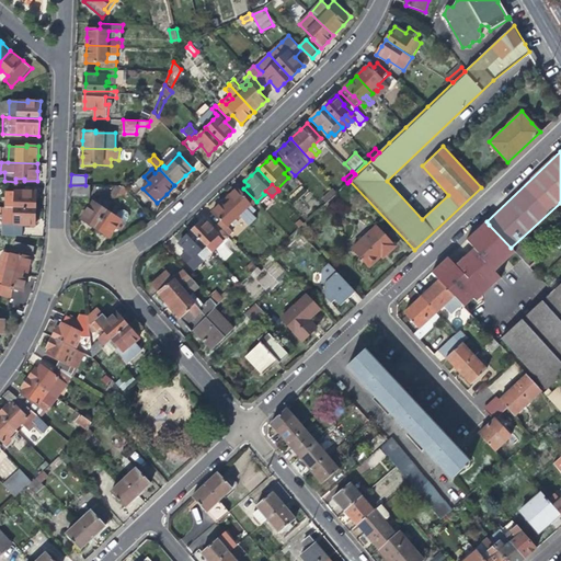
[(86,185),(70,185),(71,196),(89,196),(90,185),(86,185)]
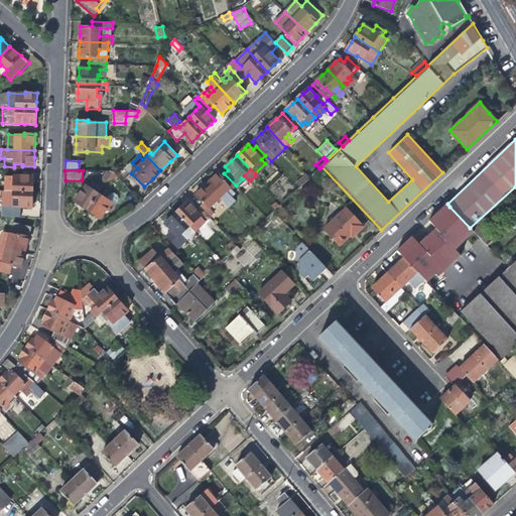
[(103,178),(107,180),(114,170),(108,170),(103,178)]
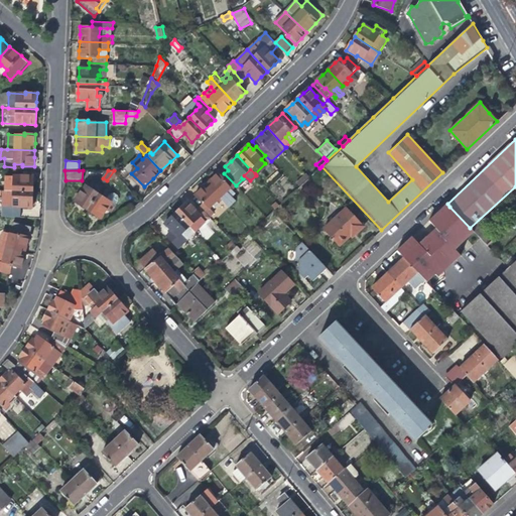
[(117,174),(114,170),(107,180),(105,183),(110,186),(117,174)]
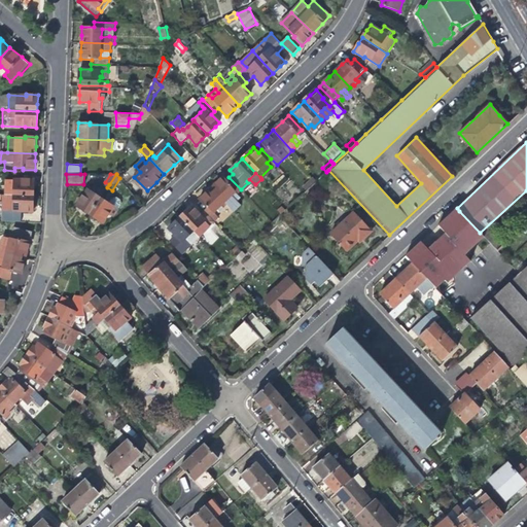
[(236,194),(241,189),(229,177),(225,179),(222,177),(219,180),(211,187),(230,208),(238,201),(233,195),(235,192),(236,194)]
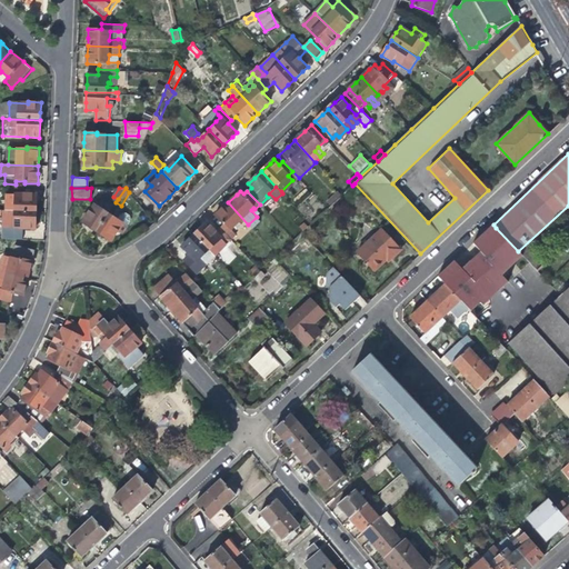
[(6,195),(6,210),(37,211),(37,202),(37,195),(25,193),(25,195),(6,195)]
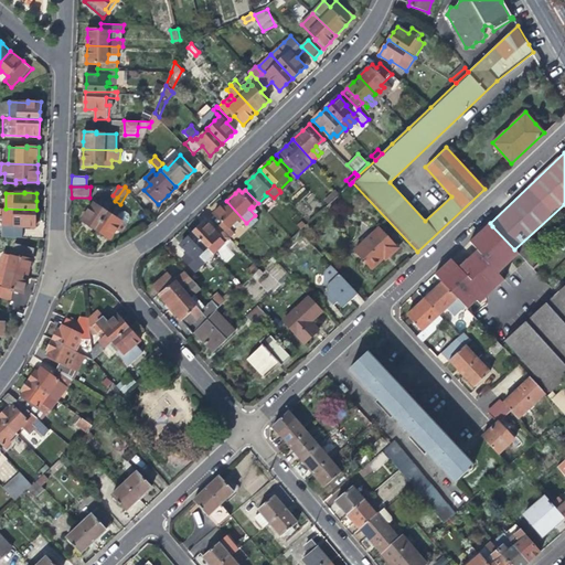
[(88,225),(96,230),(108,212),(113,204),(103,199),(99,204),(95,201),(88,211),(87,210),(82,221),(88,225)]
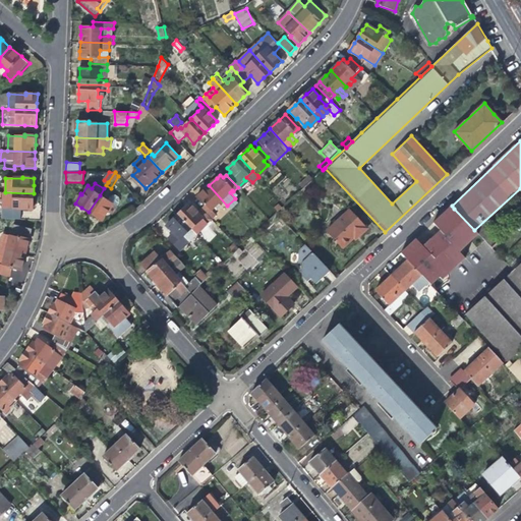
[(205,205),(200,209),(213,221),(217,216),(212,210),(219,204),(224,210),(228,206),(227,206),(209,185),(203,191),(196,196),(205,205)]
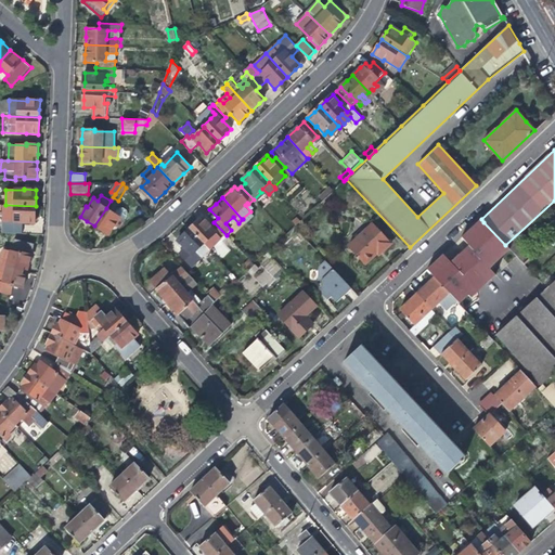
[(35,215),(36,206),(5,205),(0,204),(0,210),(14,211),(14,214),(7,214),(5,220),(3,220),(2,232),(22,233),(23,223),(35,223),(35,215)]
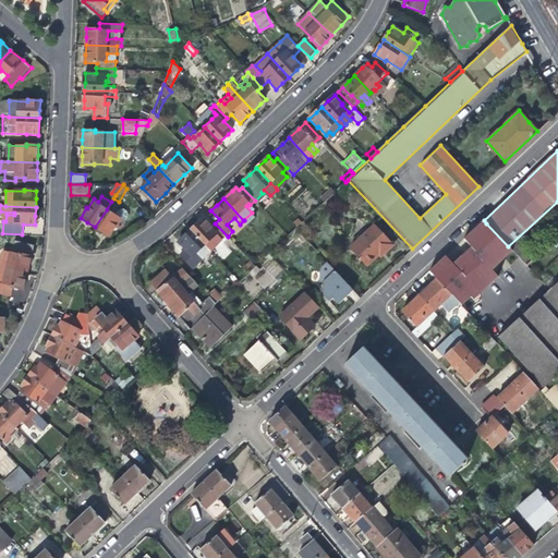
[(113,214),(107,209),(95,227),(109,237),(113,230),(117,227),(120,229),(125,221),(121,219),(124,215),(123,211),(119,209),(116,210),(113,214)]
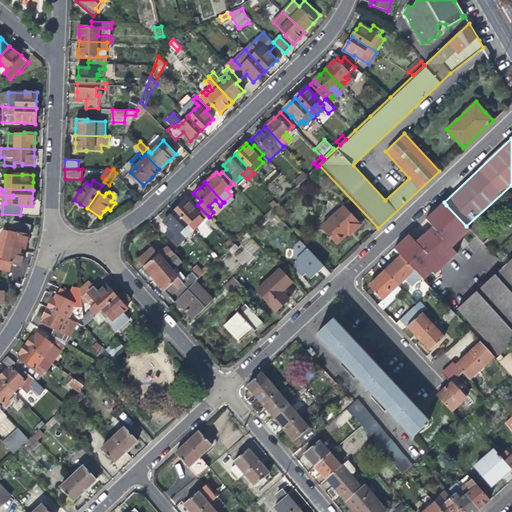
[(195,218),(201,224),(209,217),(197,205),(194,208),(186,200),(181,205),(174,211),(188,225),(195,218)]
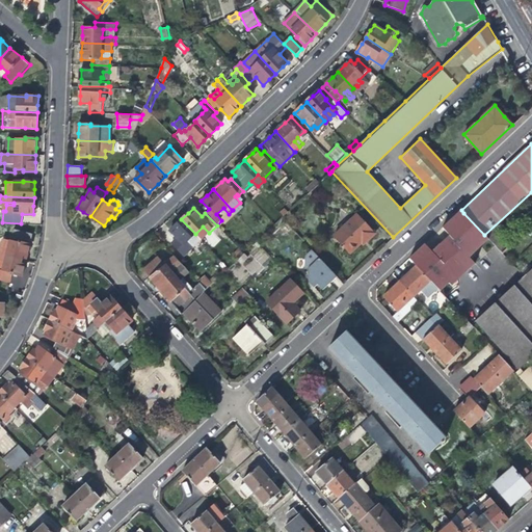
[(463,213),(461,210),(454,216),(456,219),(463,213)]
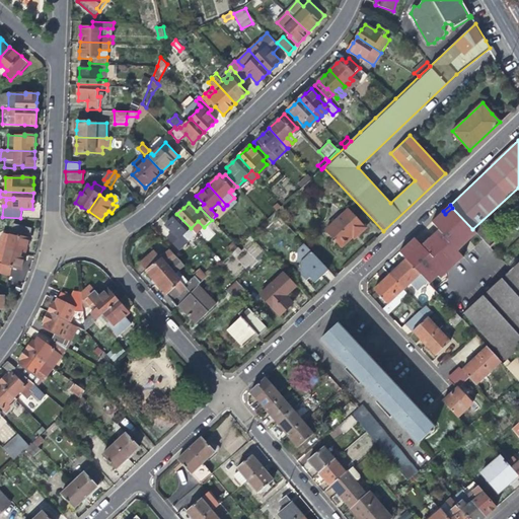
[(348,208),(324,230),(341,247),(352,236),(356,232),(358,234),(365,227),(348,208)]
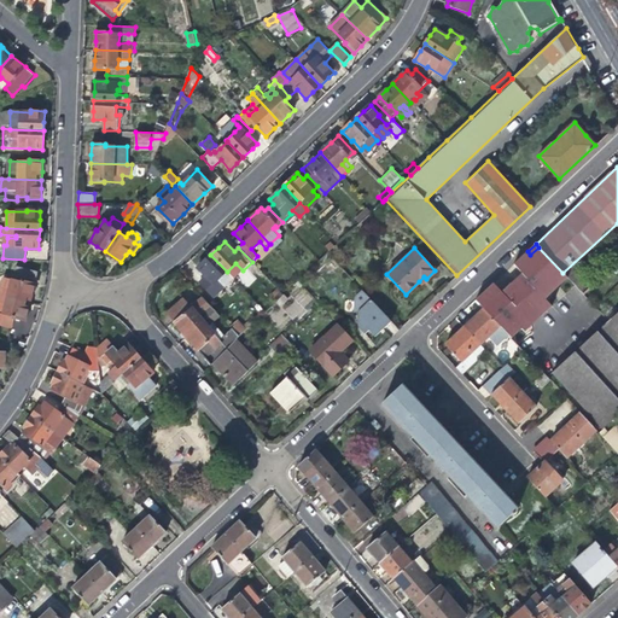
[(563,273),(538,248),(530,255),(528,251),(520,257),(514,264),(522,273),(518,278),(522,280),(513,287),(541,316),(551,307),(544,299),(567,278),(563,273)]
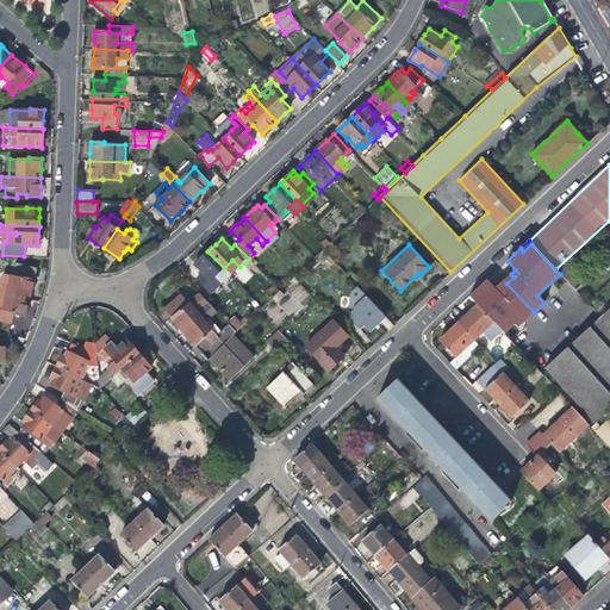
[(216,277),(224,268),(207,251),(200,259),(194,263),(204,273),(197,280),(206,290),(211,285),(216,290),(222,284),(217,279),(216,277)]
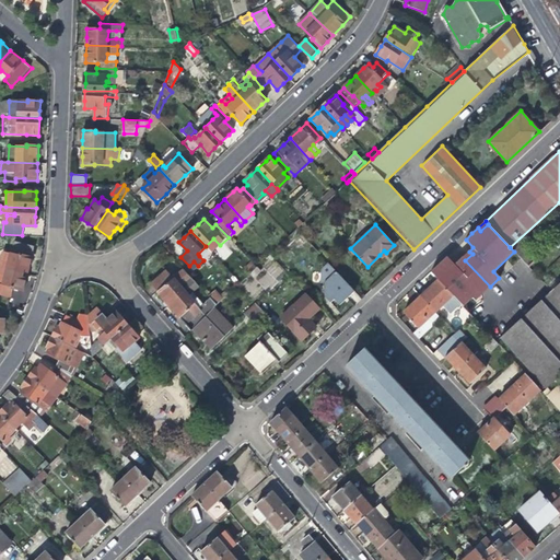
[(212,253),(220,245),(213,238),(206,246),(212,253)]
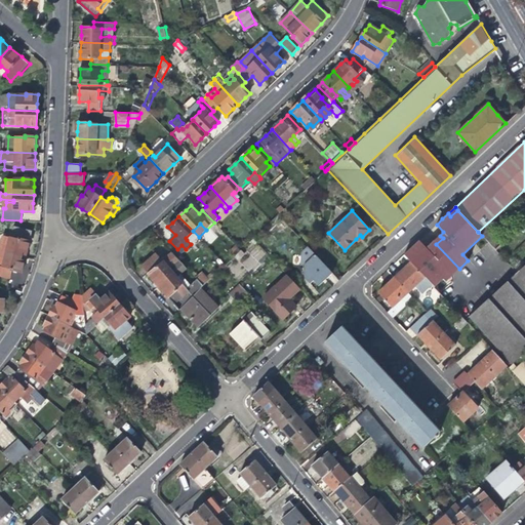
[(2,235),(0,240),(0,249),(26,256),(29,242),(32,231),(13,226),(10,237),(2,235)]
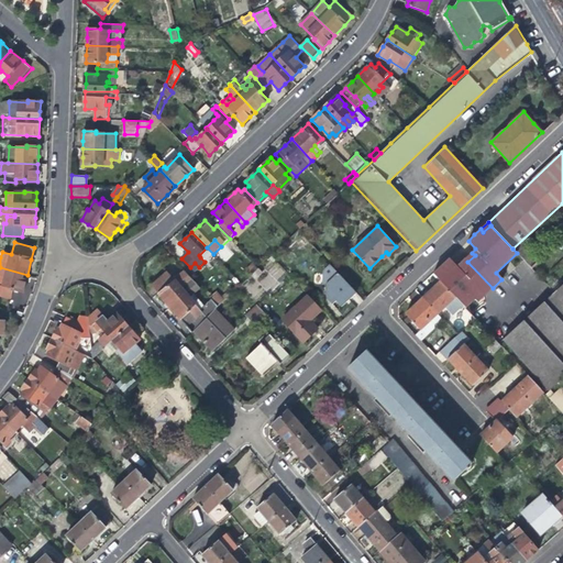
[(205,262),(213,254),(207,247),(199,255),(200,257),(205,262)]
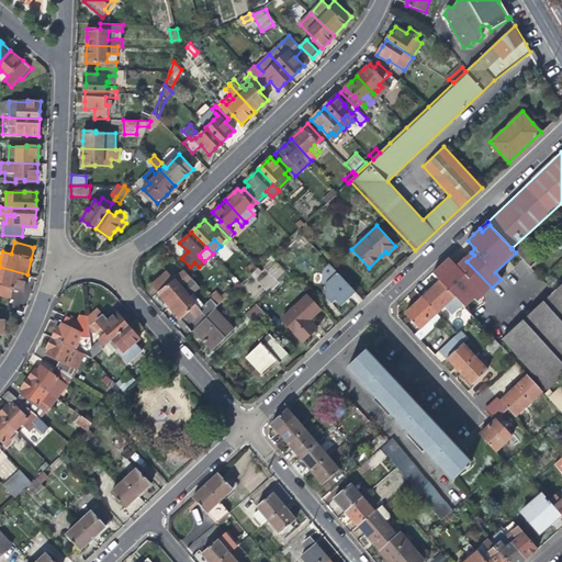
[(519,257),(529,268),(537,261),(527,249),(519,257)]
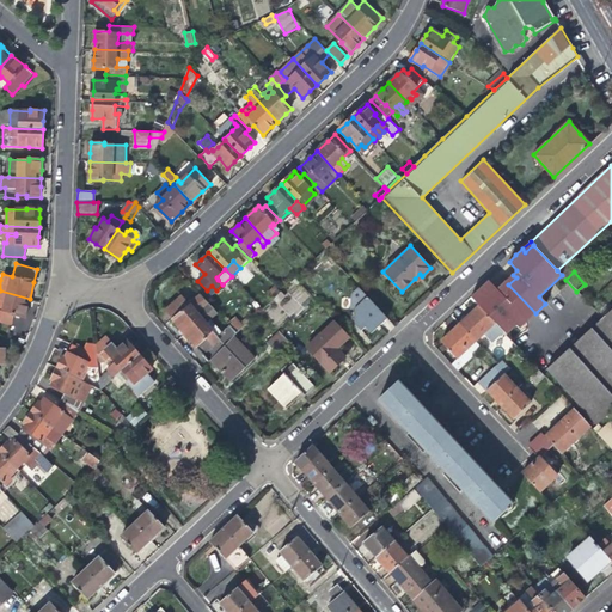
[(516,277),(513,275),(497,289),(527,322),(536,313),(508,285),(516,277)]
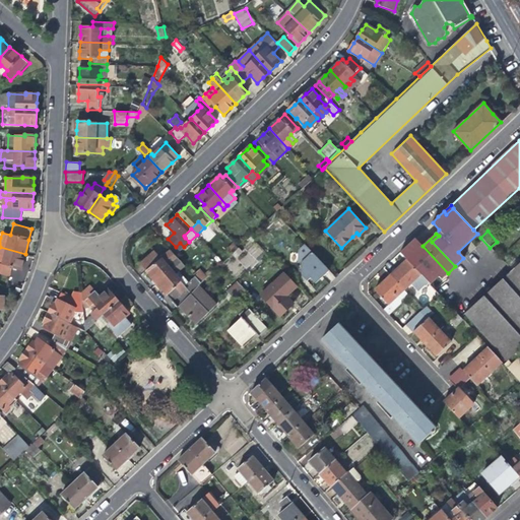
[(233,253),(239,248),(234,242),(228,248),(233,253)]
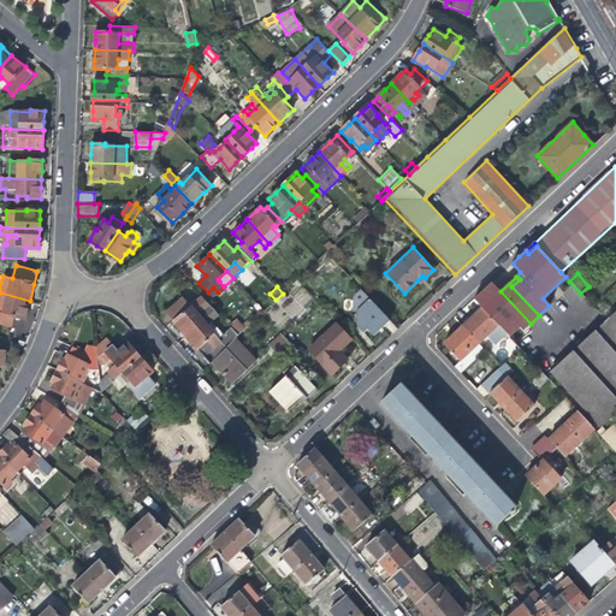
[(289,317),(313,300),(304,286),(279,303),(289,317)]
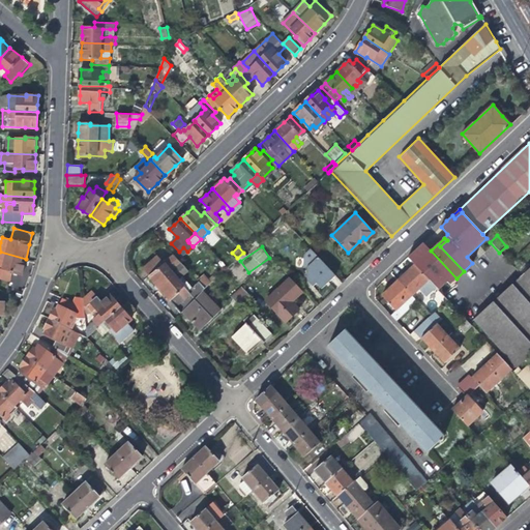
[(408,257),(414,264),(435,286),(438,290),(447,282),(450,285),(457,278),(431,251),(428,247),(422,251),(419,246),(414,252),(408,257)]
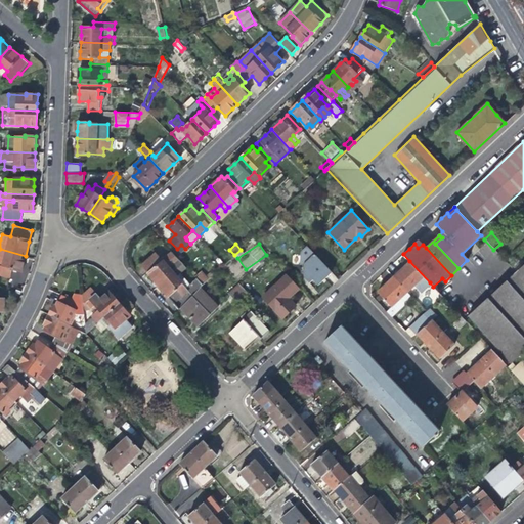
[(333,272),(307,246),(303,249),(302,252),(301,255),(301,263),(304,263),(304,273),(305,276),(306,278),(310,282),(312,279),(318,285),(325,277),(333,272)]
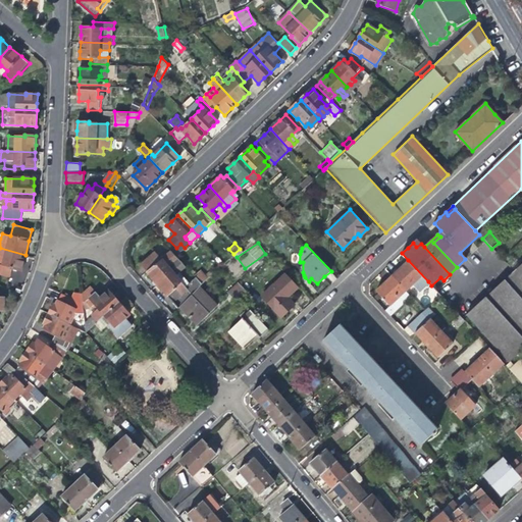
[(23,263),(25,255),(0,248),(0,255),(5,257),(3,265),(0,263),(0,274),(7,277),(10,268),(21,270),(23,263)]
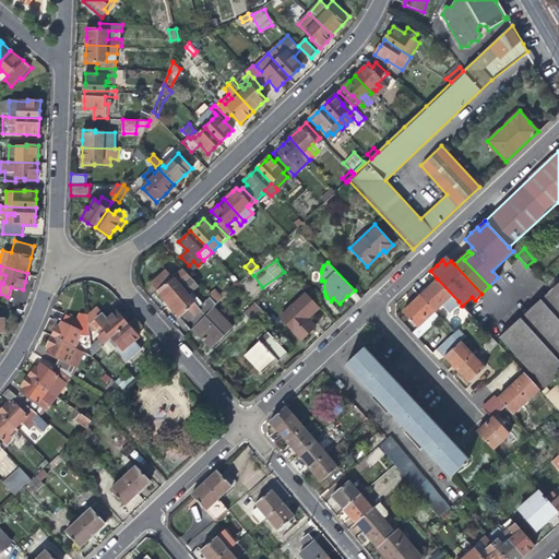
[(161,295),(168,305),(192,284),(194,282),(183,270),(174,278),(167,271),(151,285),(161,295)]
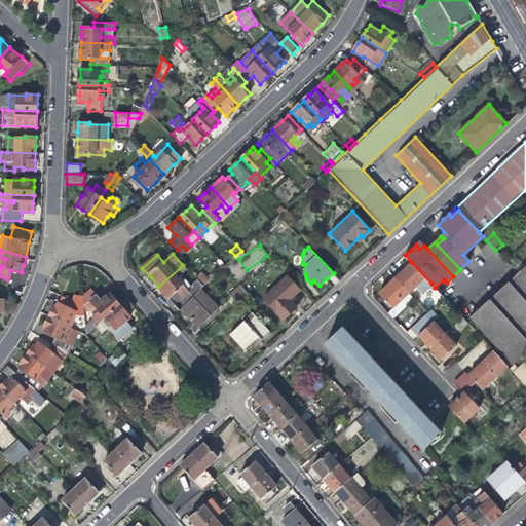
[(404,269),(395,277),(409,293),(417,286),(422,292),(431,284),(411,262),(404,269)]
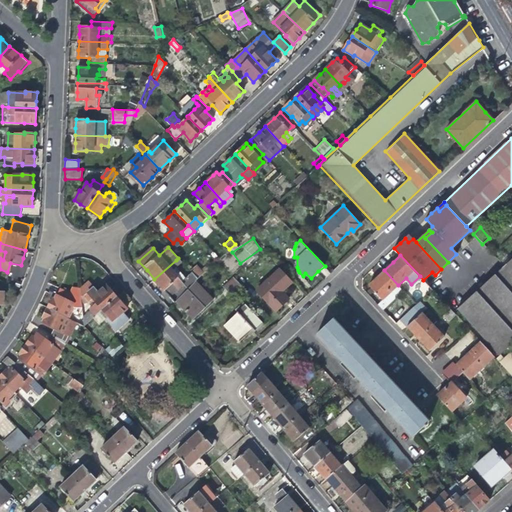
[(511,258),(457,309),(499,355),(511,342),(511,258)]
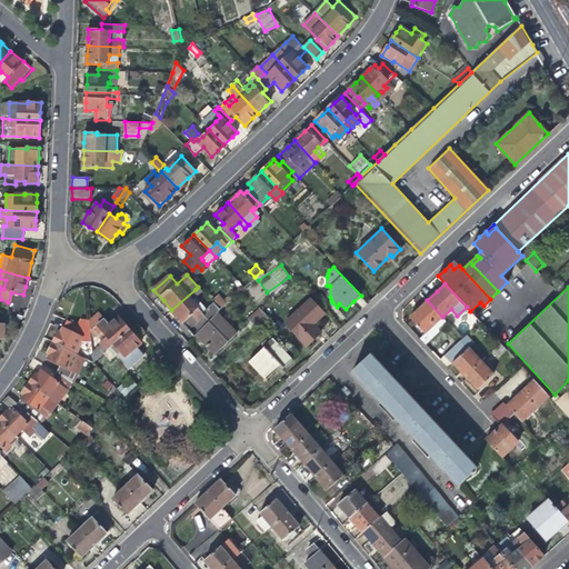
[(200,292),(196,289),(171,310),(182,322),(193,335),(210,320),(192,300),(200,292)]
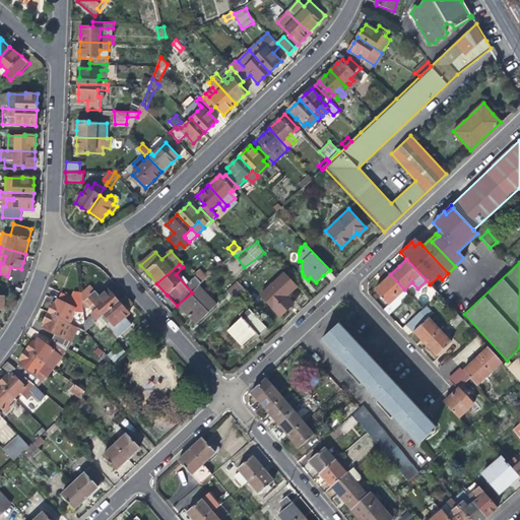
[(194,275),(201,283),(207,277),(200,270),(194,275)]
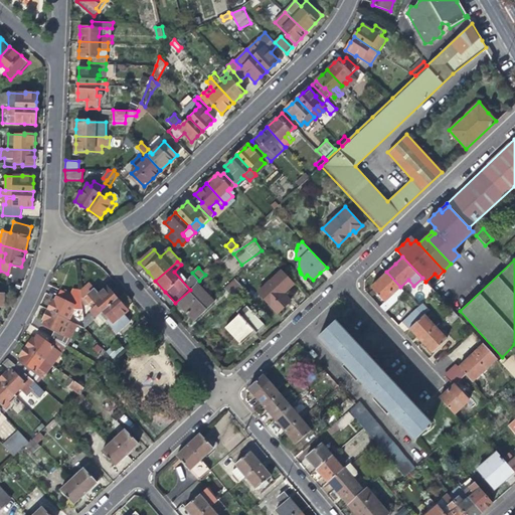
[(295,282),(283,269),(259,292),(278,312),(285,305),(290,300),(283,293),(295,282)]
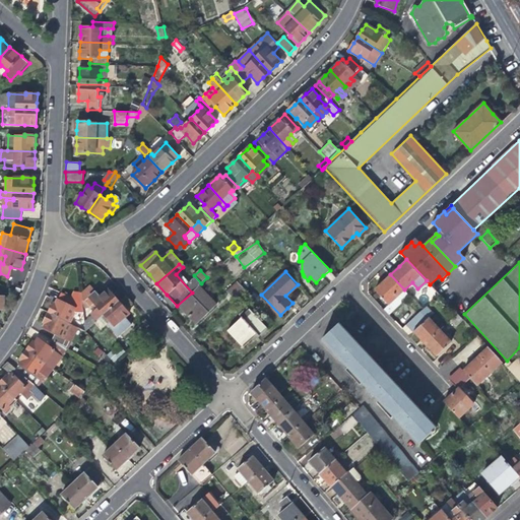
[(375,288),(389,304),(394,309),(401,303),(401,299),(398,296),(404,289),(390,274),(383,281),(375,288)]
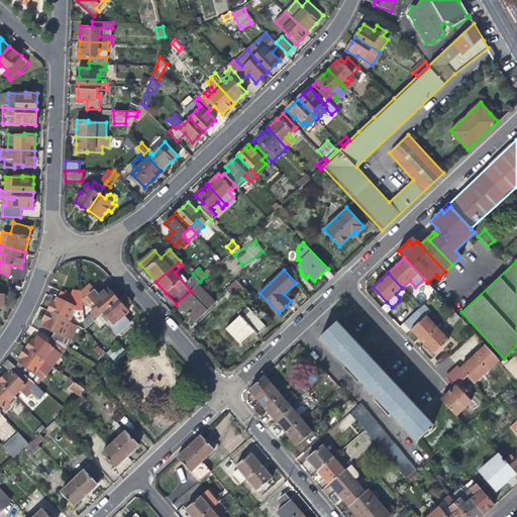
[(232,296),(242,286),(235,279),(226,289),(232,296)]
